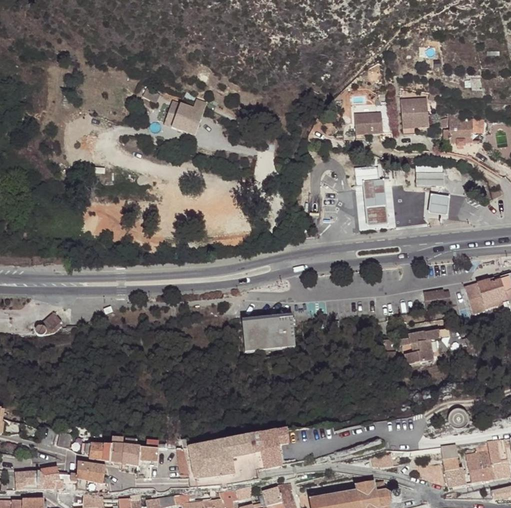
[(156,92),(139,86),(137,93),(154,99),(156,92)]
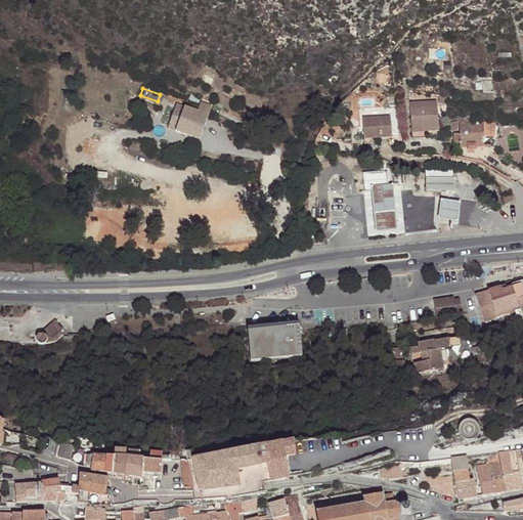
[(445,93),(439,92),(437,99),(444,100),(445,93)]
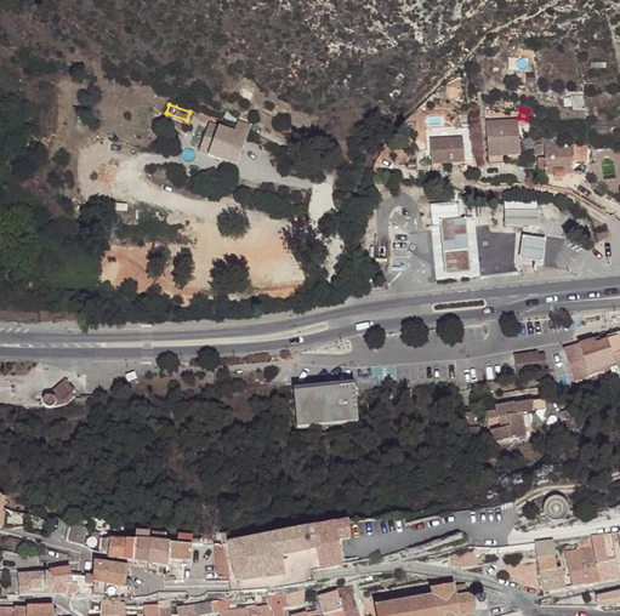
[(484,118),(487,147),(491,144),(518,140),(516,115),(484,118)]
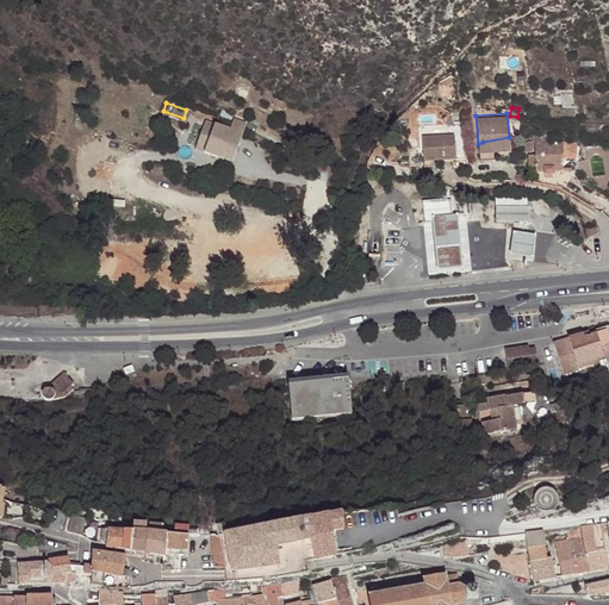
[(211,119),(209,129),(203,145),(203,147),(231,156),(240,129),(211,119)]
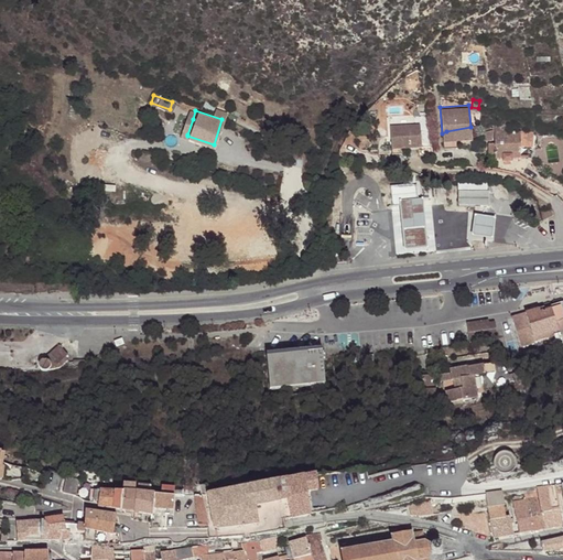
[(187,135),(193,119),(186,116),(182,133),(187,135)]
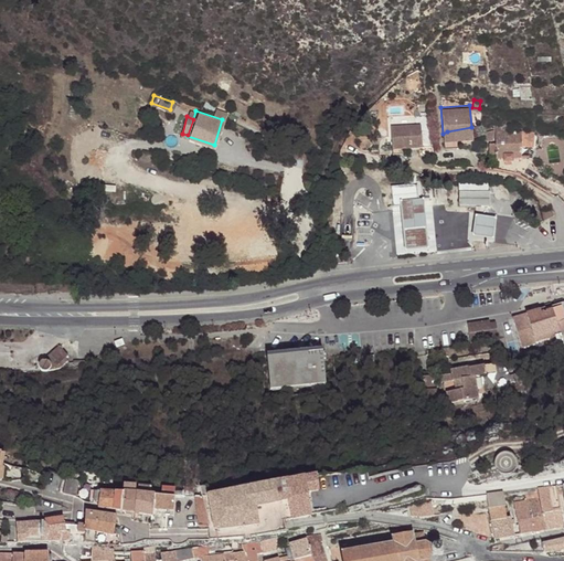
[(389,123),(390,145),(402,144),(421,144),(419,120),(389,123)]
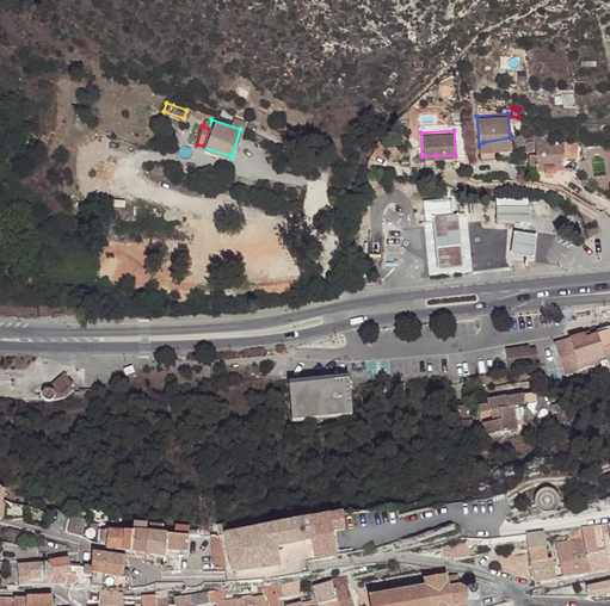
[(521,136),(522,148),(535,146),(535,149),(528,150),(528,165),(535,165),(535,167),(544,167),(544,172),(553,171),(553,167),(562,167),(562,164),(562,152),(575,152),(575,136),(549,137),(549,131),(535,131),(535,134),(521,136)]
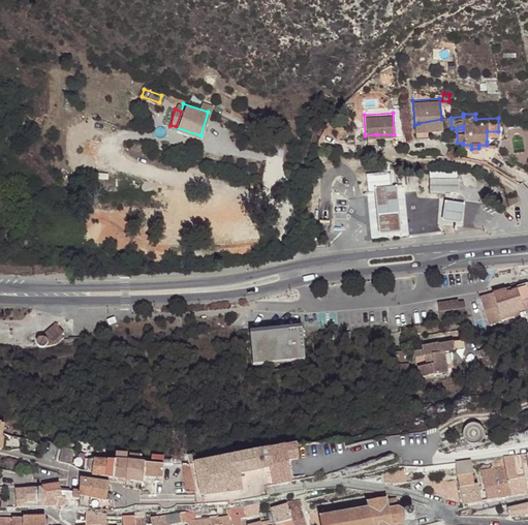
[(414,125),(414,130),(427,129),(441,128),(441,119),(418,123),(414,125)]
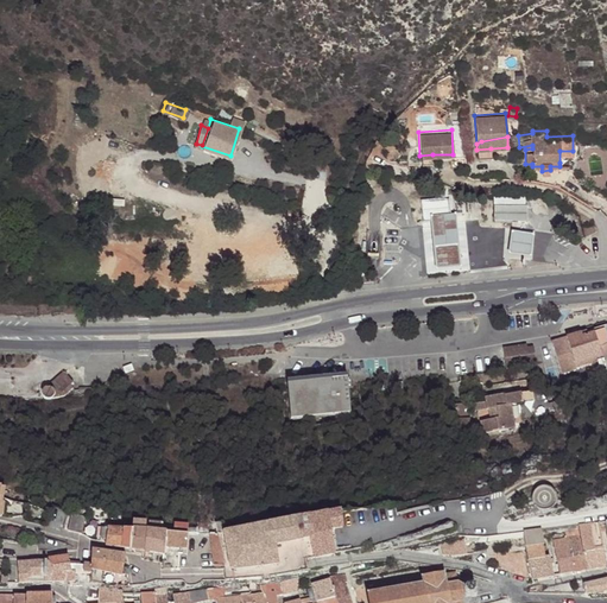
[(596,138),(582,139),(586,171),(598,172),(596,138)]
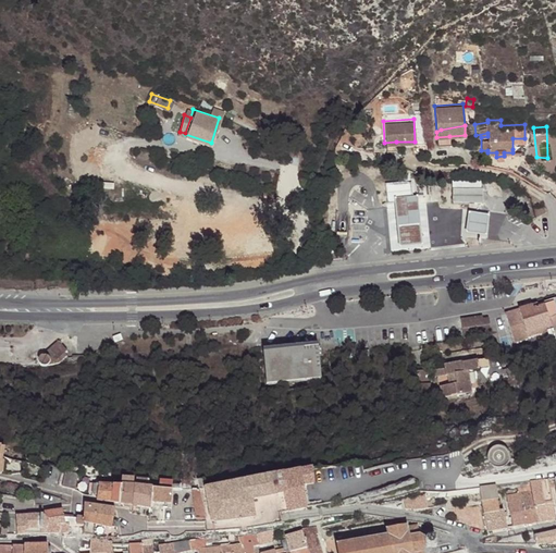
[(524,138),(513,138),(513,149),(519,150),(529,150),(529,138),(524,138)]
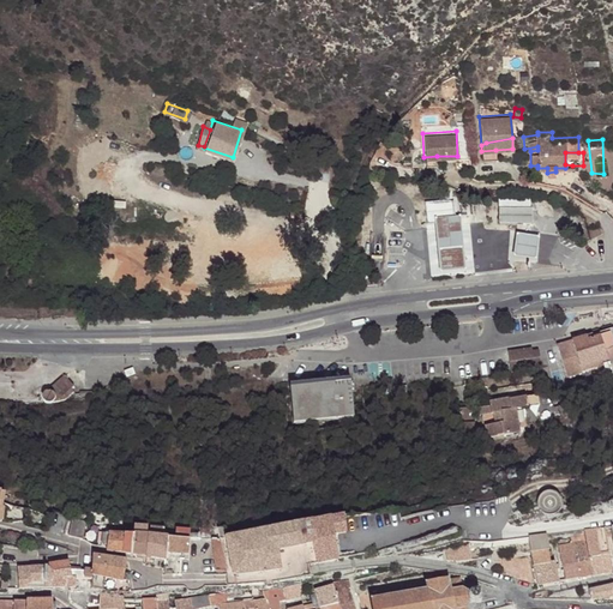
[(426,219),(436,219),(454,218),(454,213),(452,200),(448,197),(425,198),(426,219)]
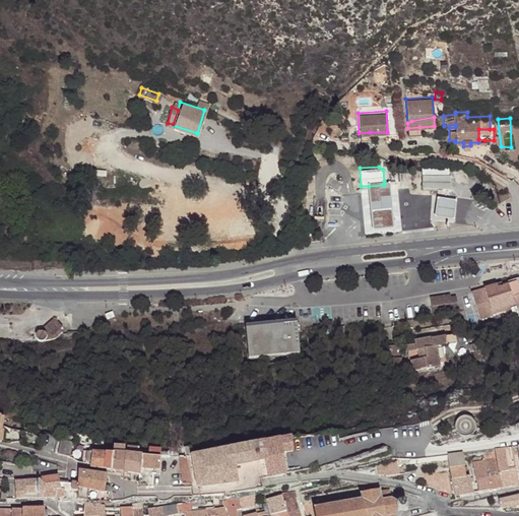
[(449,174),(423,174),(423,186),(449,187),(449,174)]
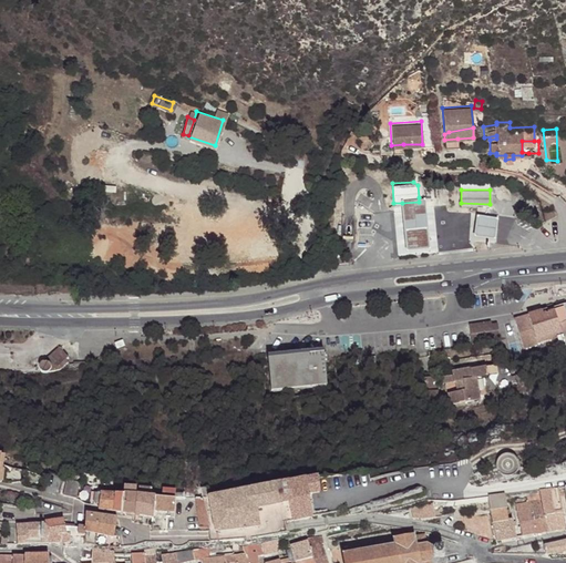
[(424,197),(419,197),(419,202),(402,203),(405,247),(428,246),(424,197)]
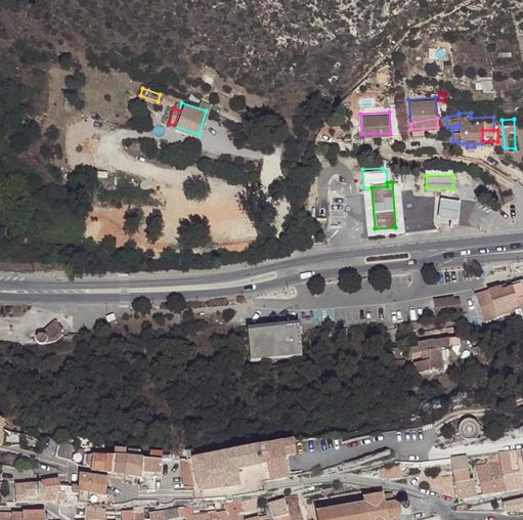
[(452,218),(456,200),(437,195),(433,214),(452,218)]
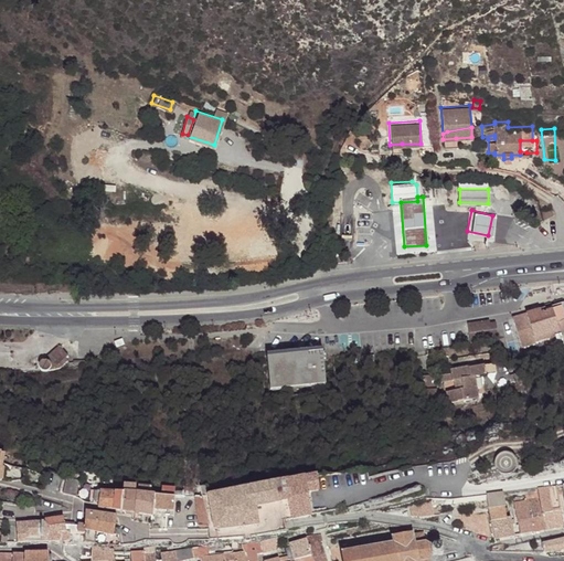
[(563,297),(525,310),(534,339),(550,335),(552,340),(563,337),(561,330),(563,329),(563,297)]
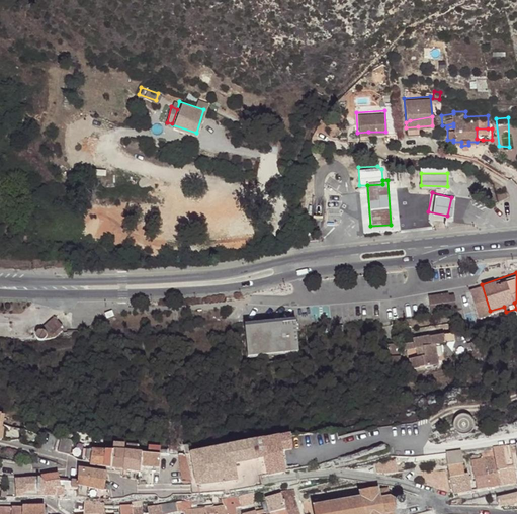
[(490,311),(482,284),(468,288),(478,315),(490,311)]
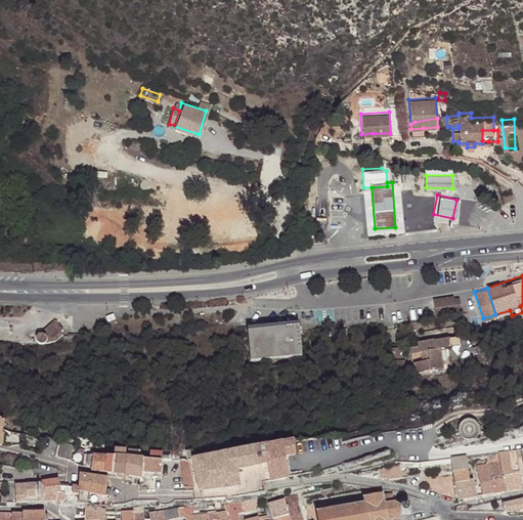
[(452,295),(433,300),(438,317),(463,310),(459,297),(453,298),(452,295)]
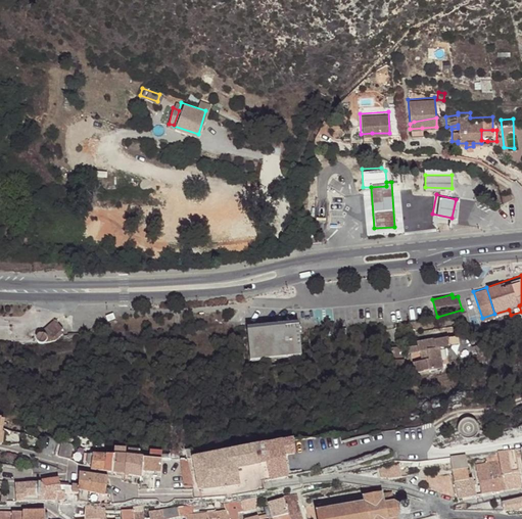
[(59,329),(61,327),(53,318),(40,330),(39,331),(37,332),(36,333),(36,335),(36,336),(36,338),(38,339),(39,340),(41,340),(54,337),(60,331),(59,329)]
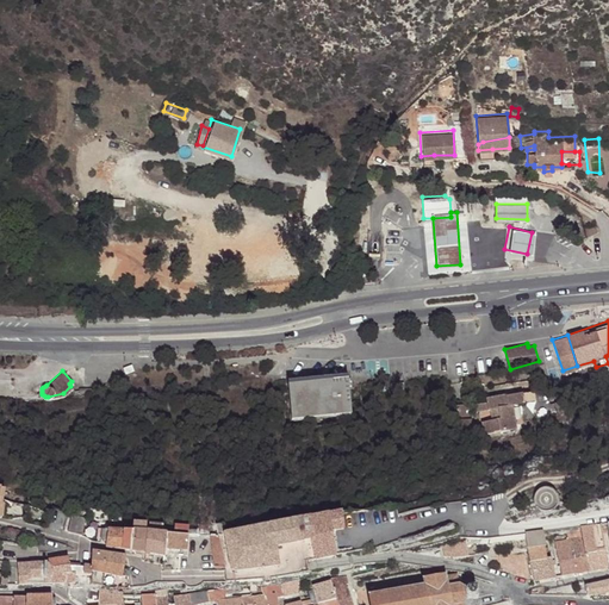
[(352,410),(348,375),(289,381),(292,416),(352,410)]
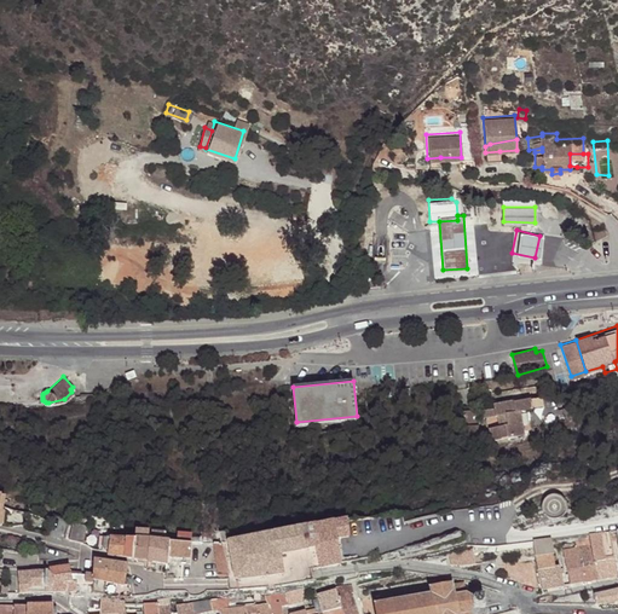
[(524,430),(520,407),(531,405),(529,394),(513,399),(512,398),(492,401),(494,406),(495,412),(497,412),(500,422),(489,424),(491,436),(524,430)]
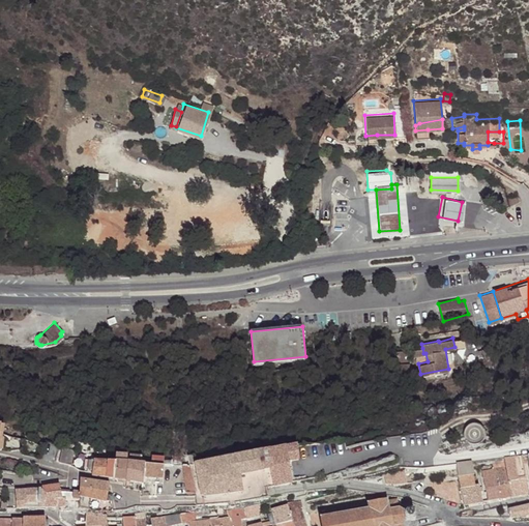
[(462,431),(462,434),(463,437),(465,440),(467,442),(470,443),(474,443),(477,443),(480,441),(482,439),(483,436),(485,433),(485,430),(483,427),(481,425),(479,422),(476,421),(473,420),(471,421),(468,422),(466,424),(464,426),(463,429),(462,431)]
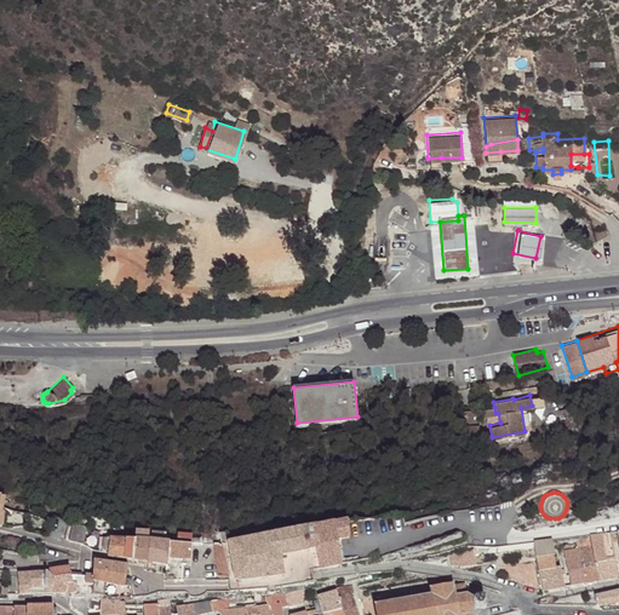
[(189,540),(190,541),(204,541),(213,541),(221,541),(225,573),(227,578),(227,579),(228,582),(228,588),(241,587),(252,586),(263,585),(267,585),(267,587),(268,588),(269,590),(270,590),(274,588),(274,587),(275,586),(274,584),(284,582),(309,579),(313,578),(311,573),(310,567),(339,561),(337,535),(348,534),(347,517),(334,518),(228,538),(225,527),(218,528),(205,528),(204,535),(189,535),(189,540)]
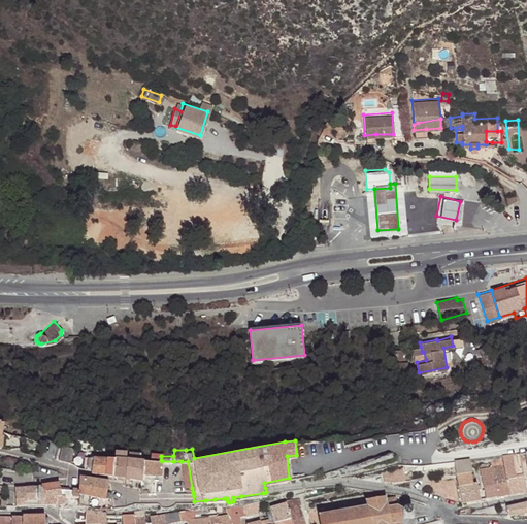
[(62,446),(58,460),(70,463),(74,449),(62,446)]
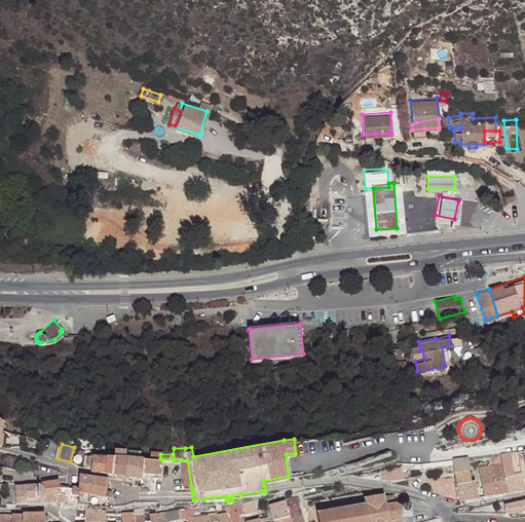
[(517,449),(499,451),(500,459),(507,489),(524,486),(523,479),(517,449)]
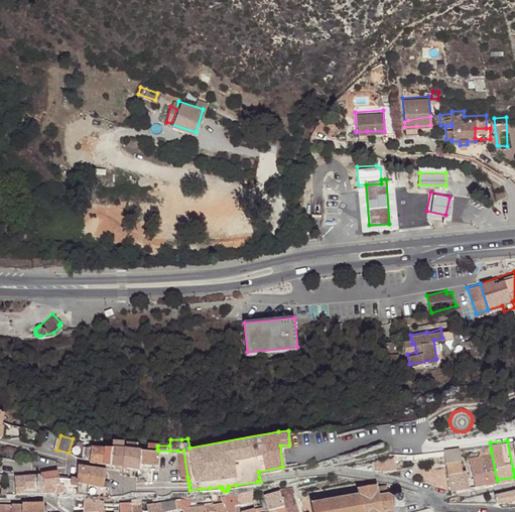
[(111,445),(91,444),(89,457),(89,460),(110,463),(111,445)]
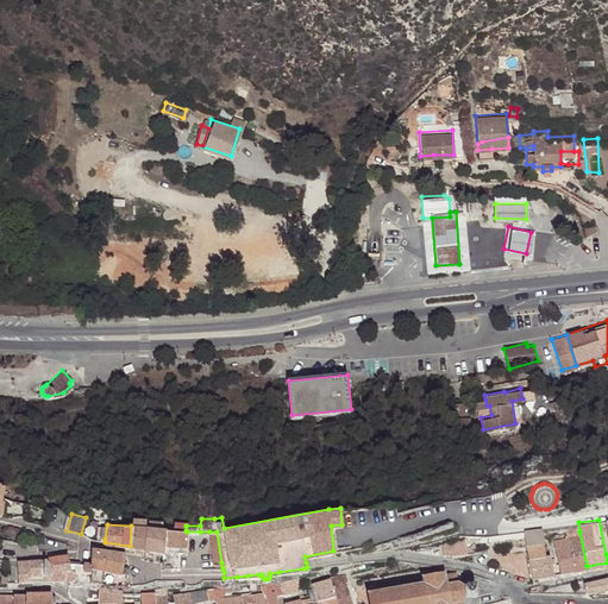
[(131,526),(130,546),(144,548),(146,527),(131,526)]
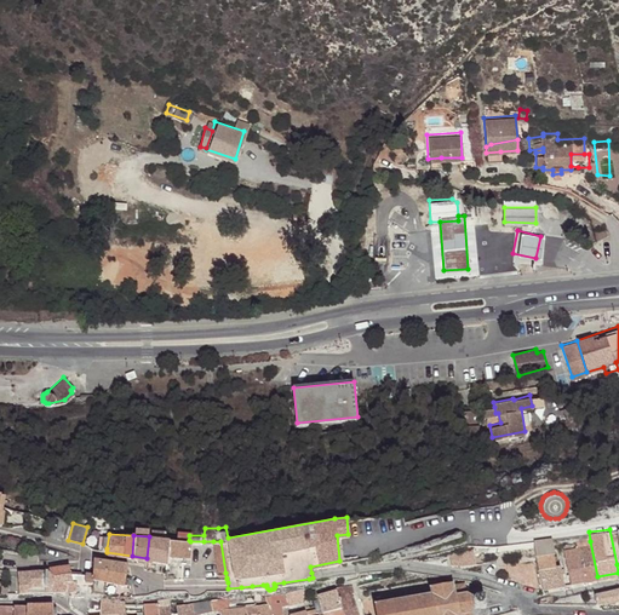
[(168,539),(149,536),(147,558),(159,561),(166,562),(167,555),(168,539)]
